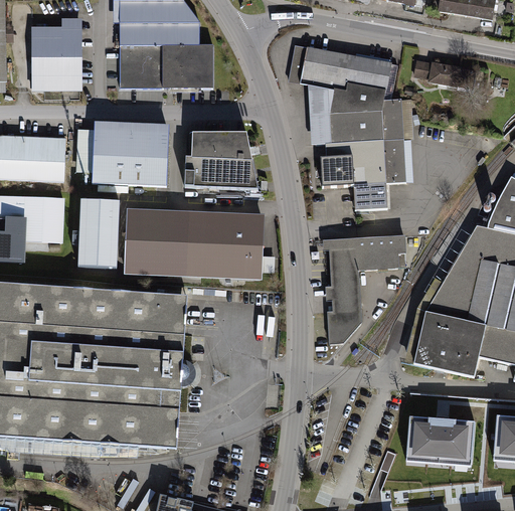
[(121,0),(121,1),(113,1),(113,23),(122,23),(122,88),(214,88),(214,46),(198,46),(199,22),(181,0),(121,0)]
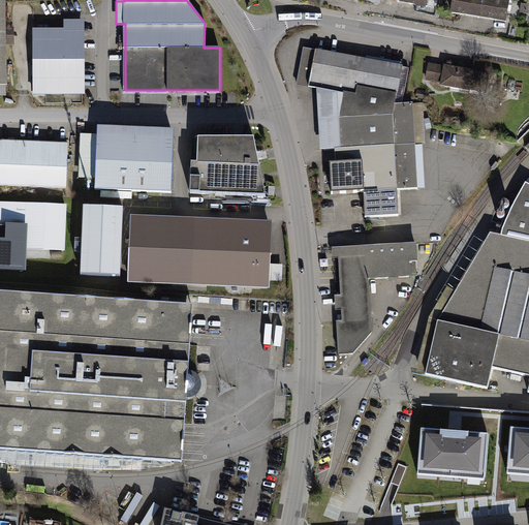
[(450,0),(449,12),(477,17),(479,0),(450,0)]
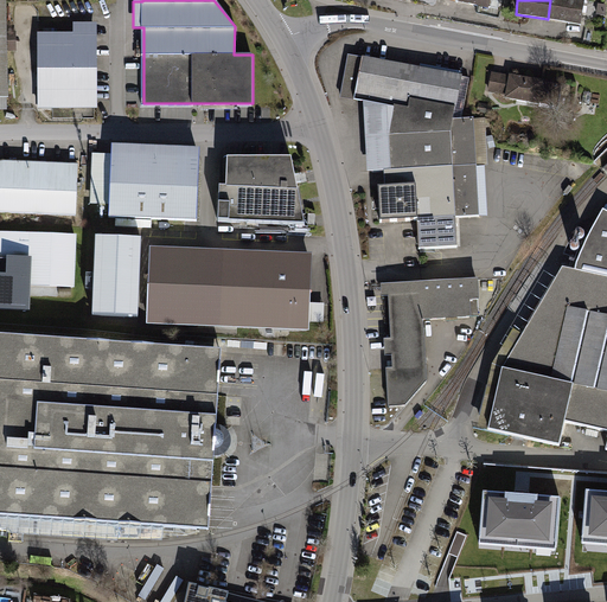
[(550,0),(548,19),(580,24),(583,0),(550,0)]
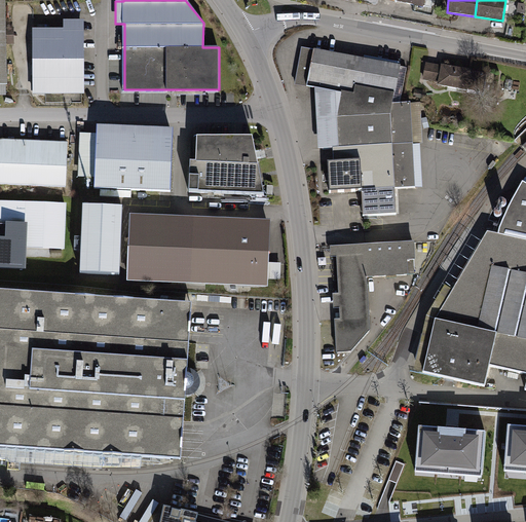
[(63,28),(30,28),(30,96),(88,96),(87,16),(63,16),(63,28)]
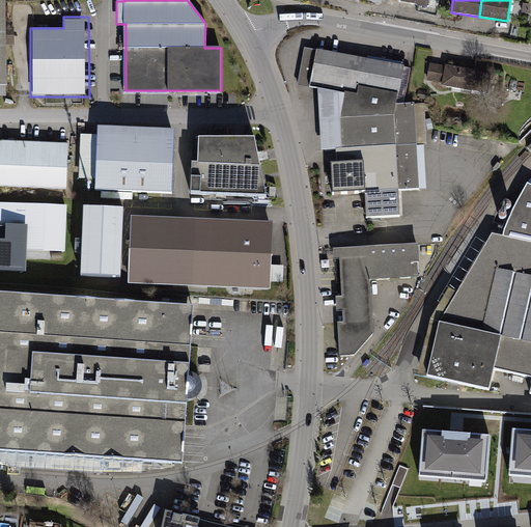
[(317,87),(397,103),(403,64),(312,48),(304,46),(297,84),(317,87)]
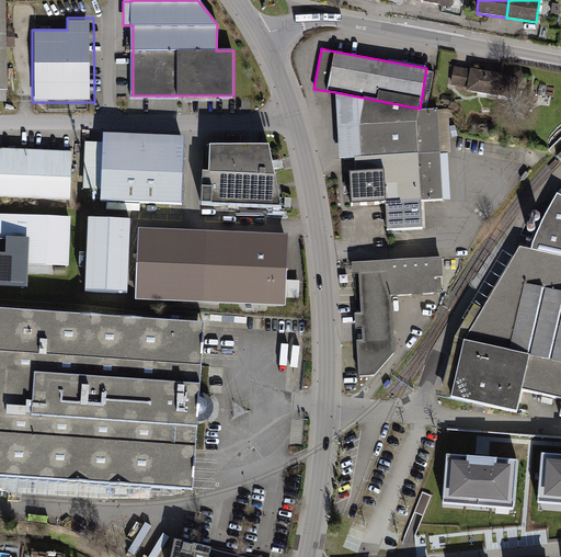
[(470,68),(454,65),(450,84),(466,88),(466,90),(500,95),(500,94),(514,97),(518,77),(503,75),(503,72),(470,67),(470,68)]
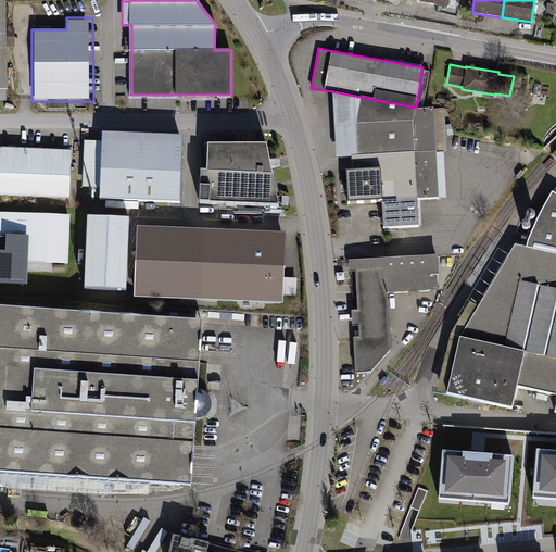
[(416,108),(332,91),(336,155),(351,154),(351,168),(345,168),(348,204),(381,203),(381,205),(382,227),(418,225),(417,197),(447,196),(445,107),(416,108)]
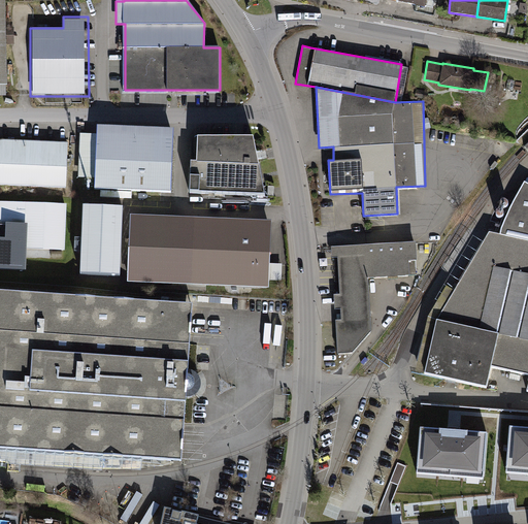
[(171,127),(97,123),(94,187),(168,191),(171,127)]
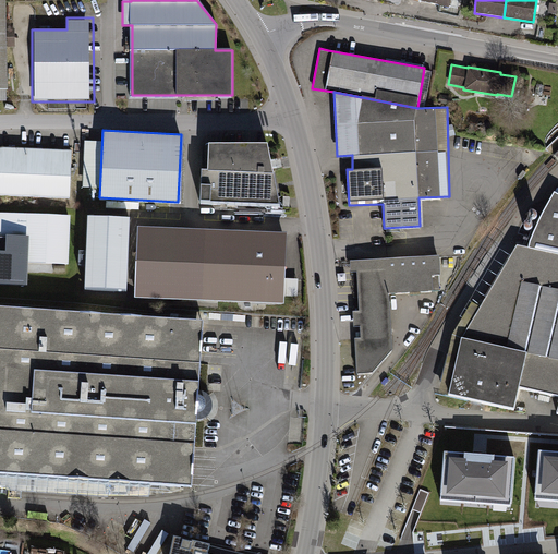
[(199,169),(198,200),(279,204),(266,143),(209,144),(206,169),(199,169)]
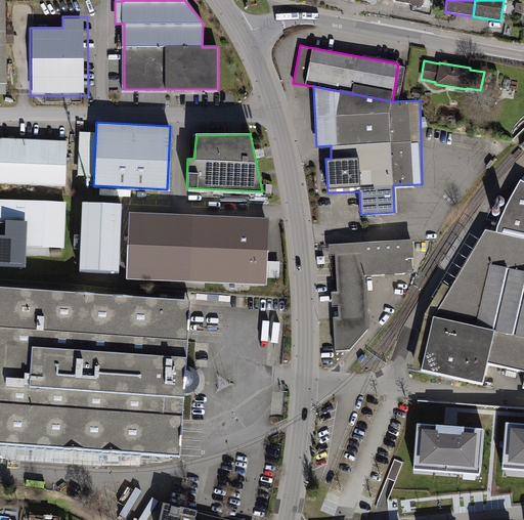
[(0,182),(67,185),(69,139),(3,136),(0,137),(0,182)]
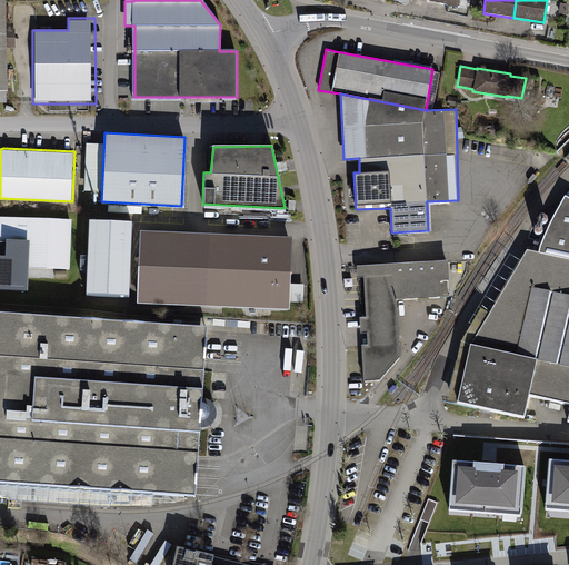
[(457,399),(456,400),(522,417),(528,395),(568,402),(568,409),(567,419),(568,419),(568,192),(566,191),(542,240),(539,254),(527,249),(470,343),(457,399)]
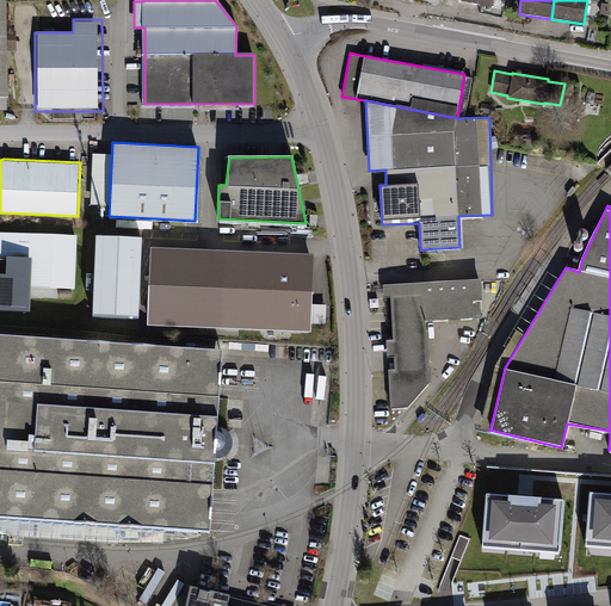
[(79,234),(0,229),(0,310),(29,313),(31,286),(75,289),(79,234)]
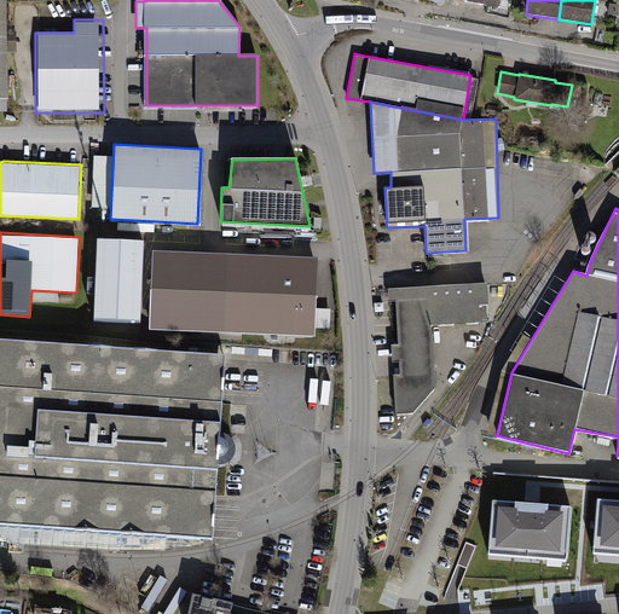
[(144,242),(97,241),(93,320),(140,323),(144,242)]
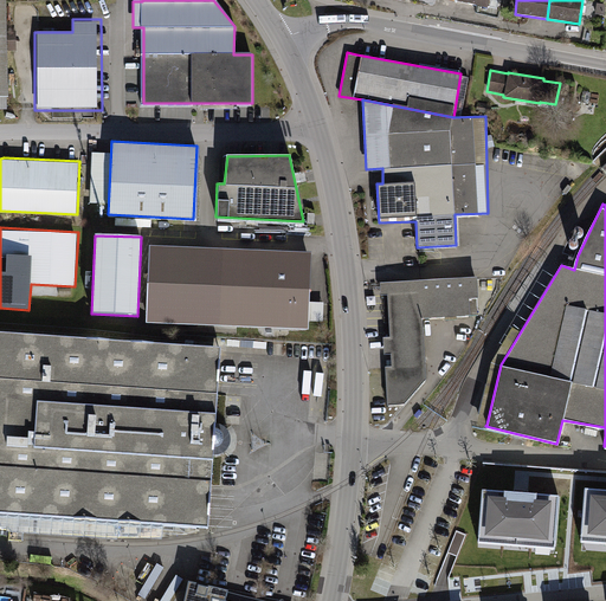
[(147,322),(308,329),(310,253),(150,247),(147,322)]
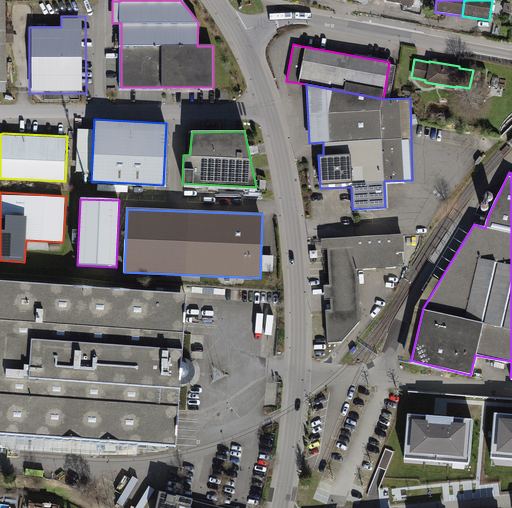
[(403,233),(321,238),(322,249),(326,248),(330,283),(328,283),(323,284),(325,298),(330,298),(331,308),(325,309),(327,342),(342,341),(360,320),(357,268),(403,266),(403,233)]
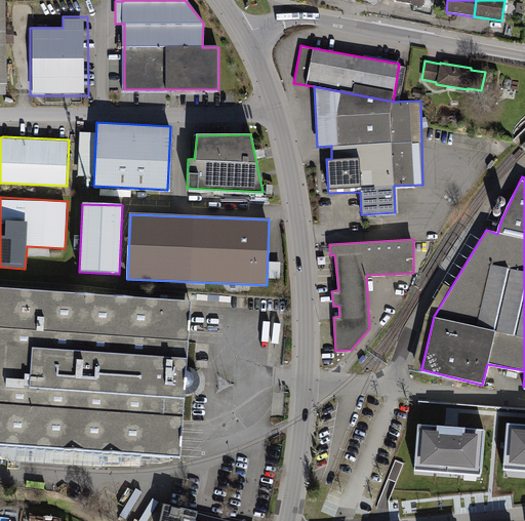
[(192,299),(0,285),(0,443),(180,455),(192,299)]
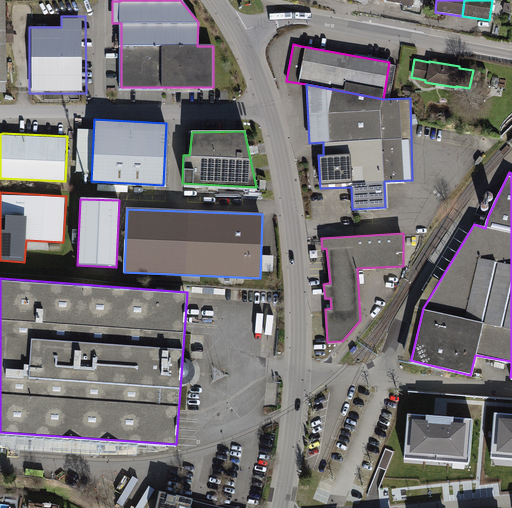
[(511,410),(494,409),(490,454),(511,456),(511,410)]
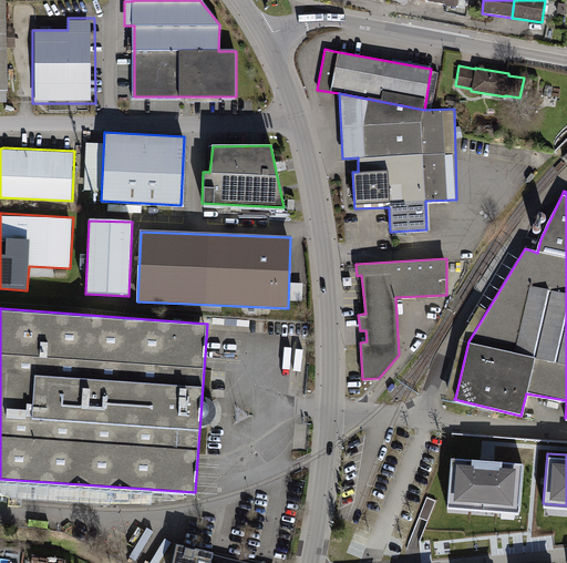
[(487,457),(451,454),(447,505),(521,511),(525,460),(487,457)]
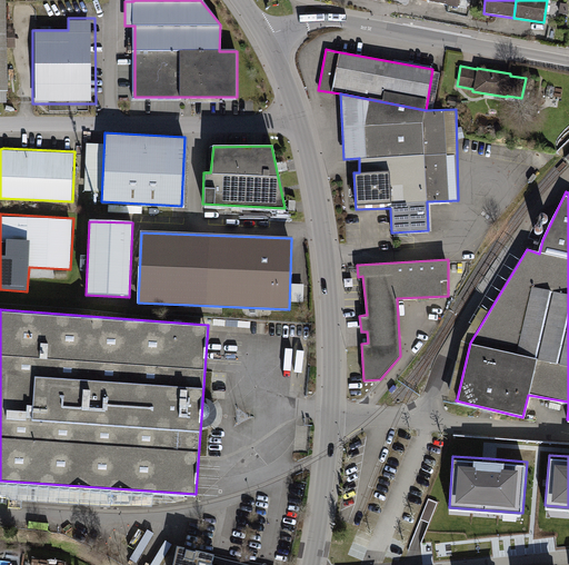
[(215,554),(179,545),(173,564),(215,564),(212,564),(215,554)]
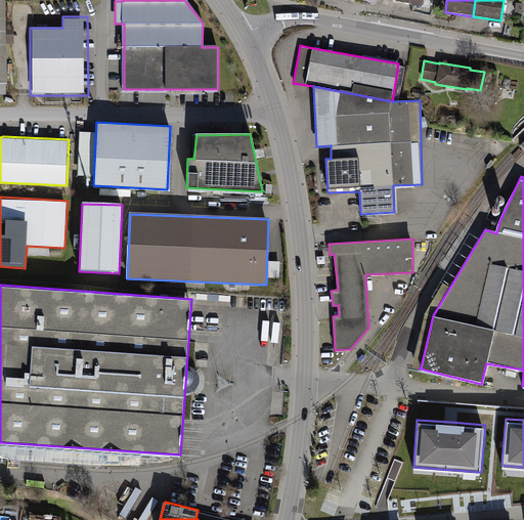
[(29,509),(27,519),(61,519),(62,511),(29,509)]
